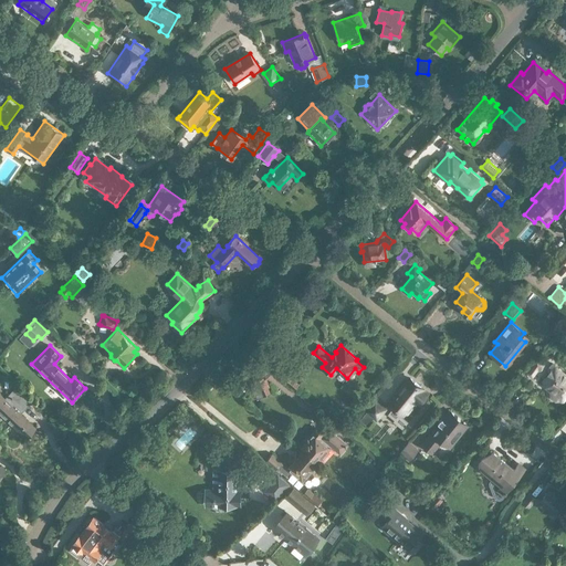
[(286,380),(290,377),(285,374),(291,368),(275,354),(266,363),(286,380)]
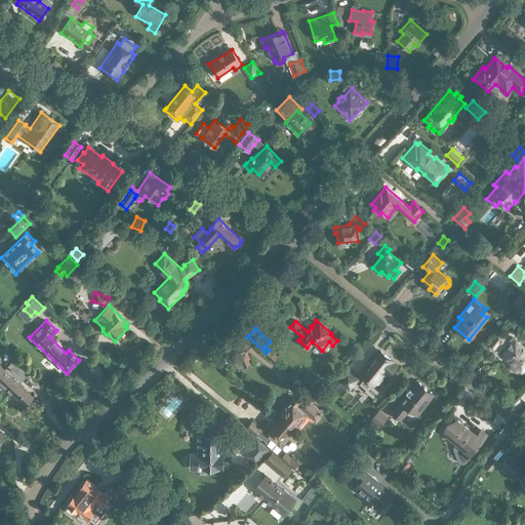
[(498,345),(499,346),(506,338),(498,332),(487,347),(493,351),(498,345)]
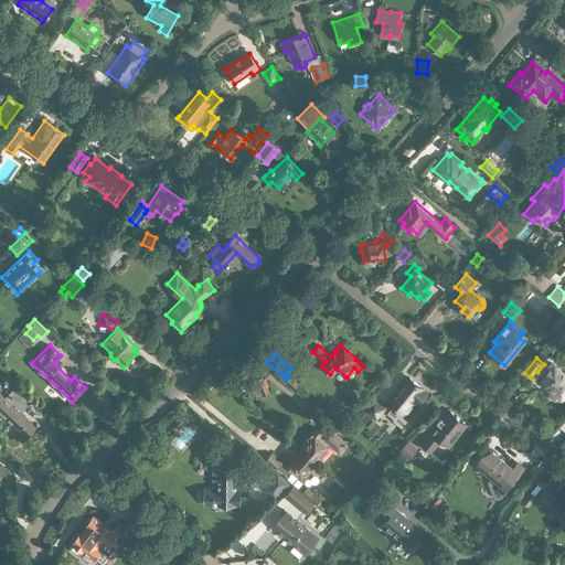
[(545,370),(548,372),(542,381),(546,384),(545,386),(561,400),(564,394),(564,374),(551,363),(545,370)]
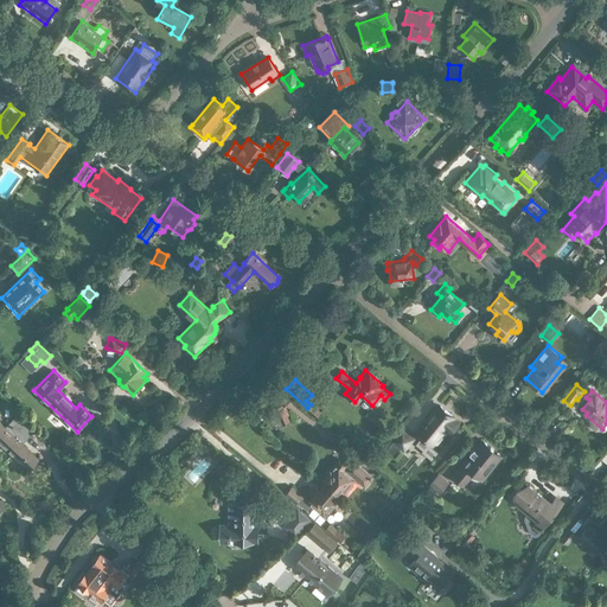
[(311,404),(307,408),(306,410),(315,419),(321,413),(312,403),(311,404)]
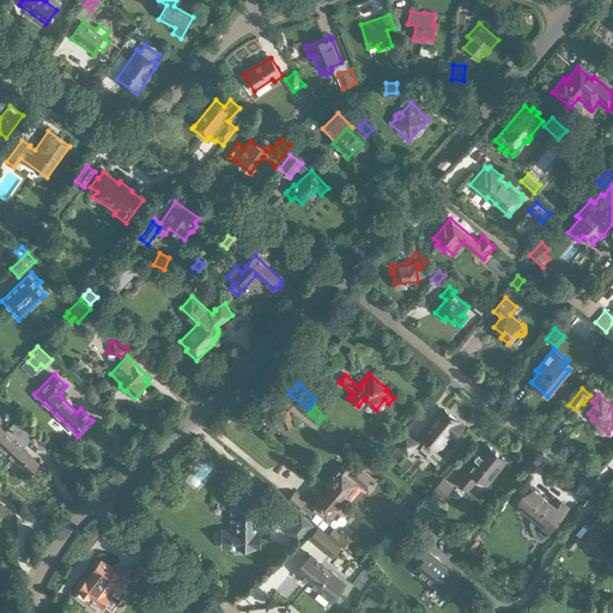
[(285,408),(278,412),(285,429),(293,425),(285,408)]
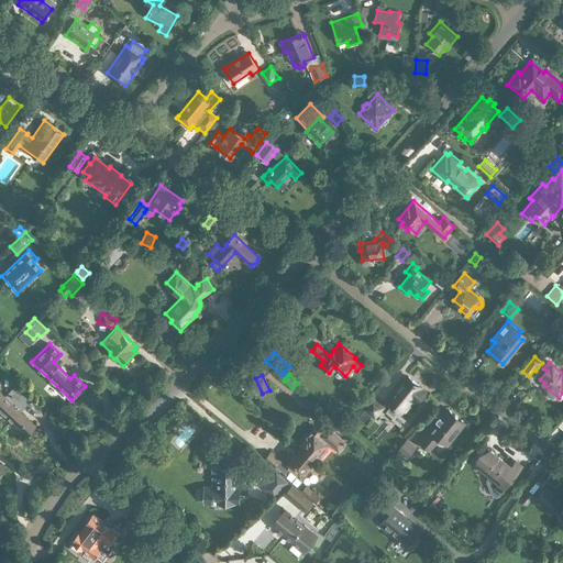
[(408,376),(387,401),(401,414),(403,411),(405,411),(409,406),(409,403),(414,398),(418,403),(419,401),(421,403),(427,396),(426,393),(427,392),(422,388),(422,387),(408,376)]
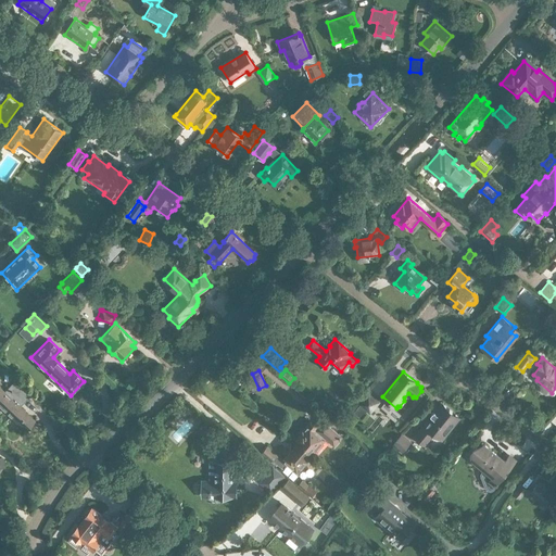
[(14,377),(9,373),(8,374),(4,374),(4,381),(9,381),(14,377)]
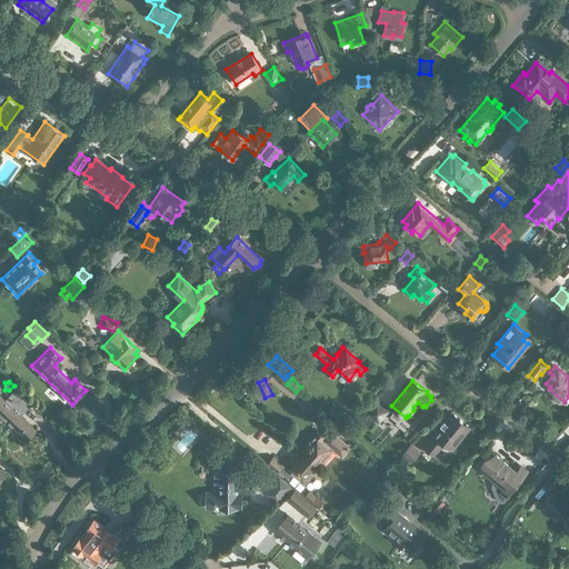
[(3,402),(0,398),(0,417),(26,441),(35,431),(19,417),(23,412),(20,410),(28,401),(18,391),(11,399),(9,397),(3,402)]
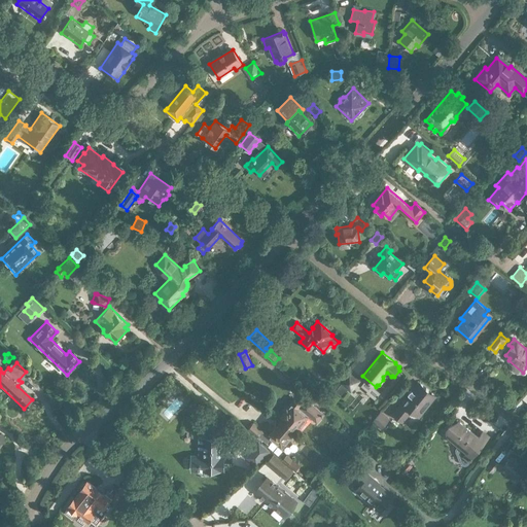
[(341,383),(351,391),(359,381),(349,372),(341,383)]
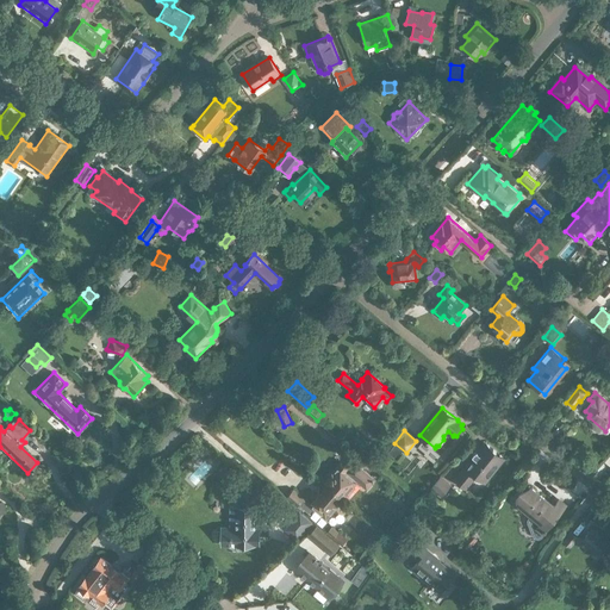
[(473,456),(473,458),(455,480),(460,485),(464,480),(470,480),(474,474),(484,483),(504,459),(485,443),(480,448),(480,453),(477,453),(477,452),(475,452),(473,455),(473,456)]
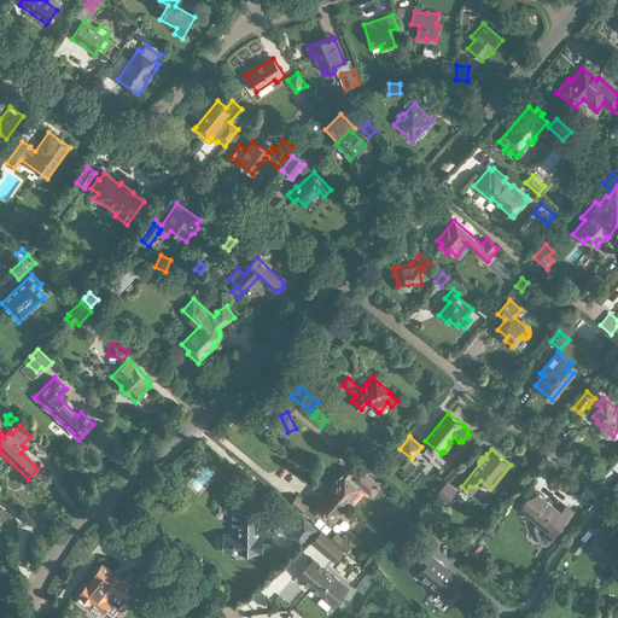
[(380,485),(360,467),(354,474),(345,467),(330,487),(332,489),(349,503),(362,488),(372,496),(380,485)]
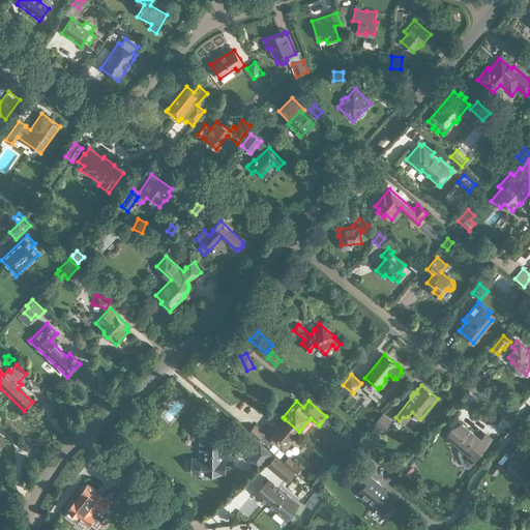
[(383,432),(392,420),(383,413),(374,423),(383,432)]
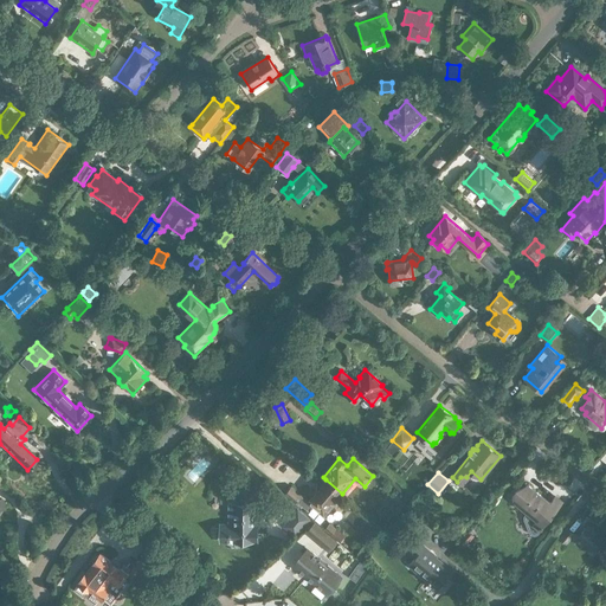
[(302,495),(291,485),(284,494),(295,503),(297,501),(307,510),(311,504),(324,516),(342,494),(326,479),(308,501),(302,496),(302,495)]
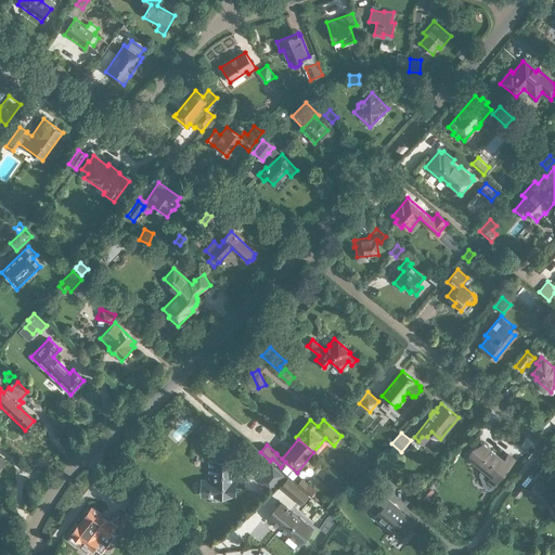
[(475,464),(476,462),(483,468),(481,469),(480,473),(479,473),(480,474),(485,488),(486,488),(487,489),(488,490),(489,490),(490,490),(491,490),(492,489),(493,489),(500,481),(498,479),(514,460),(508,454),(503,461),(485,444),(483,444),(482,444),(470,449),(467,450),(466,451),(465,452),(464,453),(465,454),(465,455),(466,456),(475,464)]
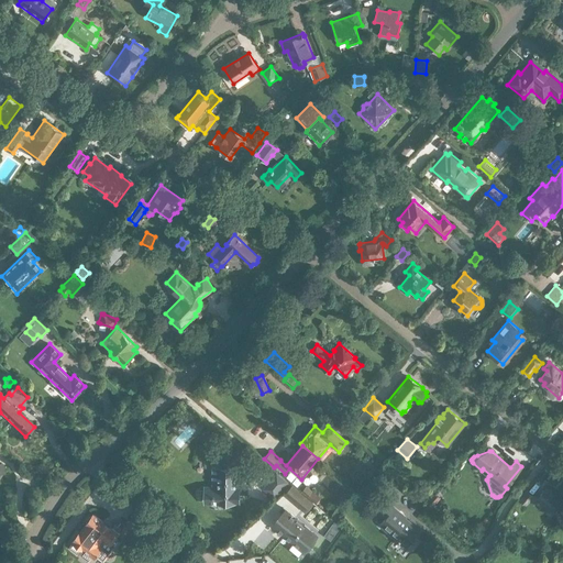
[(218,487),(205,487),(205,495),(203,495),(203,500),(205,500),(205,503),(230,503),(230,504),(235,504),(235,503),(239,503),(240,488),(235,487),(236,467),(225,467),(225,462),(218,462),(218,487)]
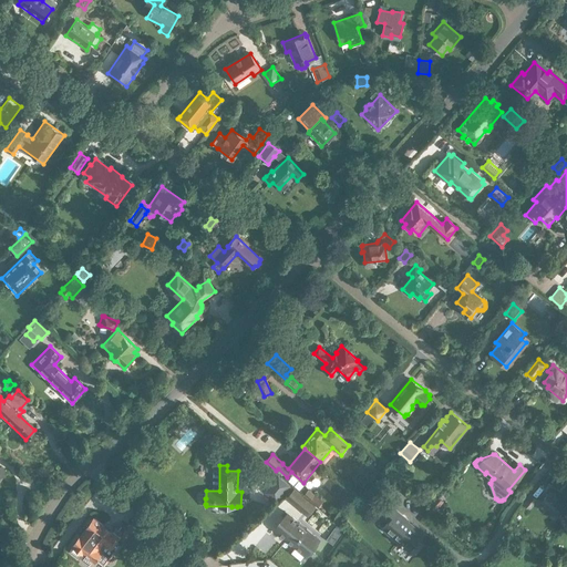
[(391,482),(385,476),(381,482),(387,486),(391,482)]
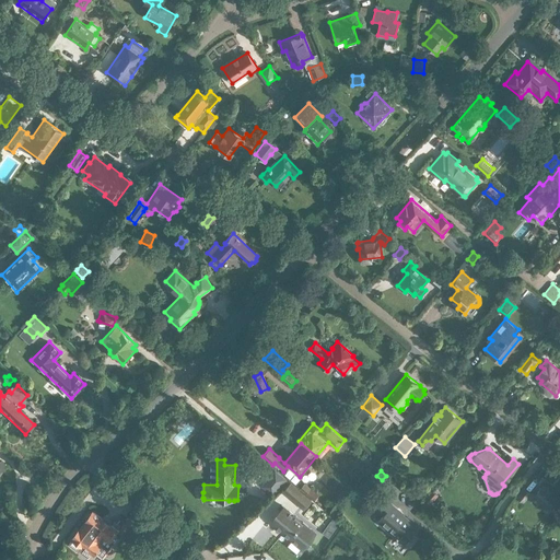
[(277,471),(272,477),(282,485),(287,479),(277,471)]
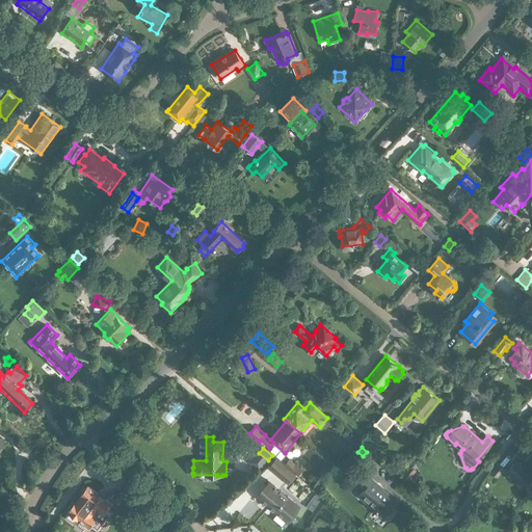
[(290,469),(295,463),(290,458),(285,464),(290,469)]
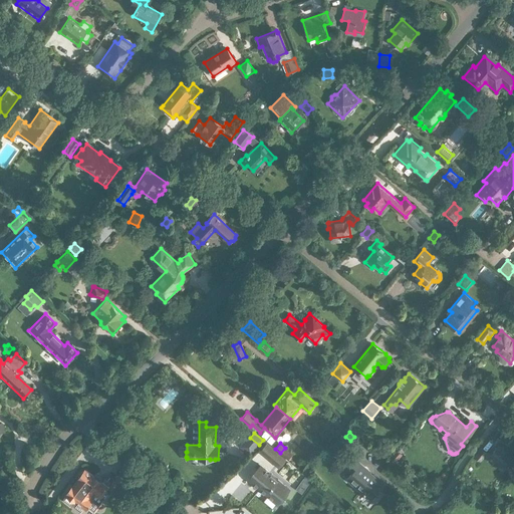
[(278,455),(266,444),(255,455),(262,460),(266,458),(272,463),(278,455)]
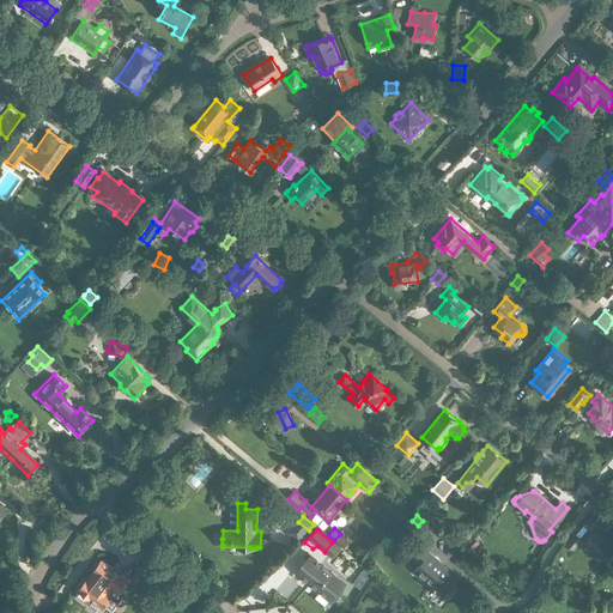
[(600,532),(598,533),(594,529),(584,542),(595,551),(592,554),(600,560),(612,545),(606,539),(607,538),(600,532)]
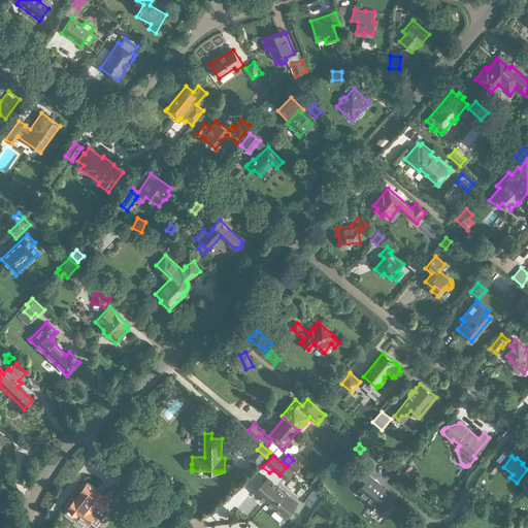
[(494,473),(501,465),(494,459),(487,468),(494,473)]
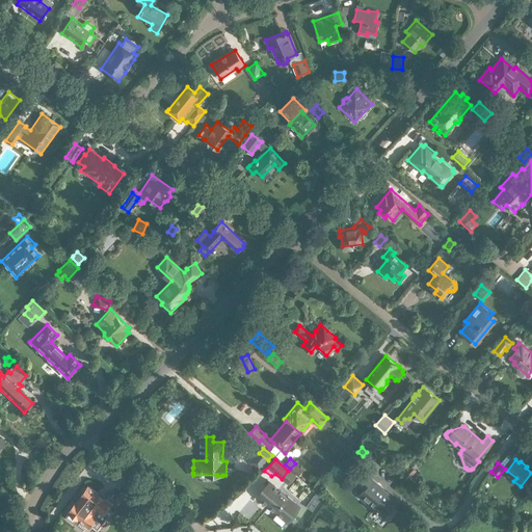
[(407,481),(417,470),(411,466),(402,476),(407,481)]
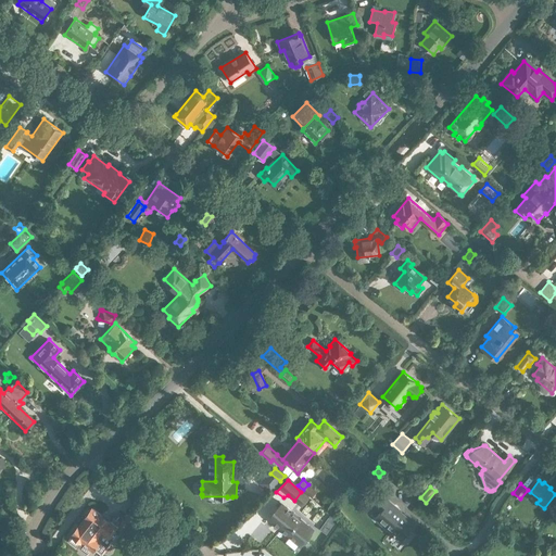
[(401,510),(380,494),(373,504),(381,512),(375,518),(401,540),(415,523),(400,512),(401,510)]
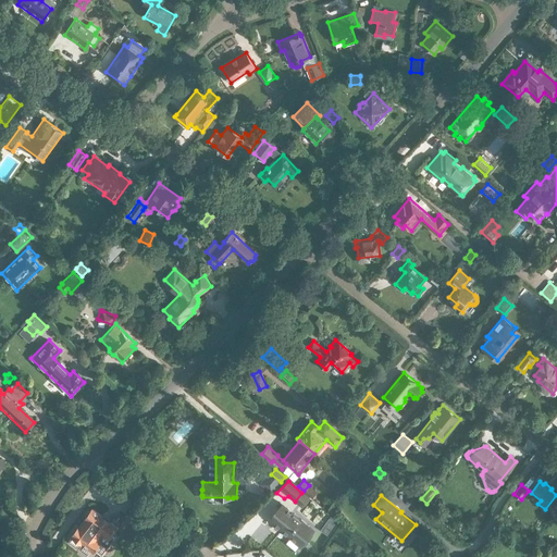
[(136,498),(124,518),(137,525),(149,507),(136,498)]
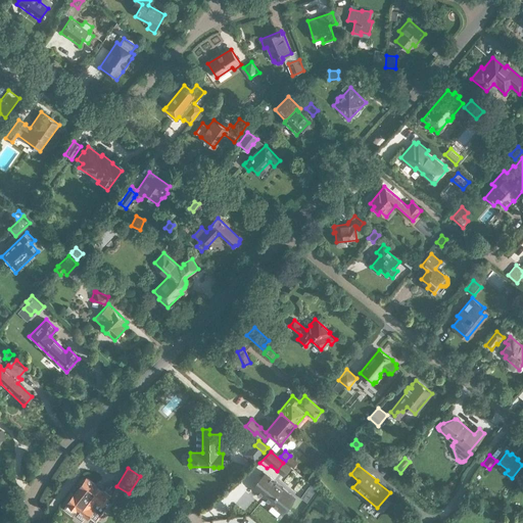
[(312,475),(306,471),(302,475),(307,479),(312,475)]
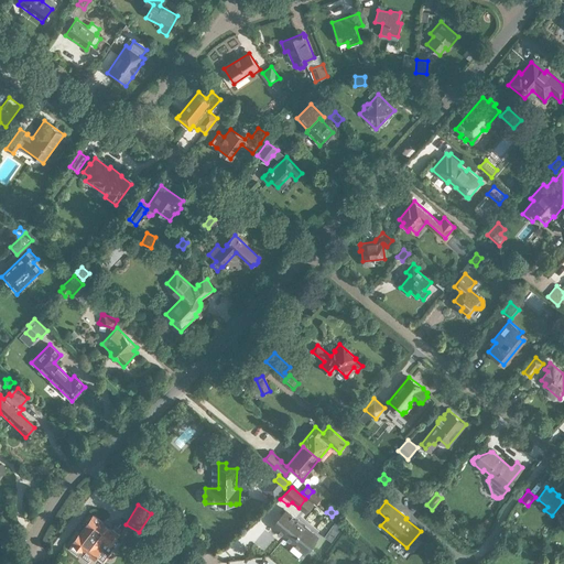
[(114,529),(112,529),(110,528),(112,525),(105,520),(104,522),(94,516),(71,549),(78,554),(83,549),(95,557),(96,555),(104,561),(114,548),(115,549),(120,542),(115,539),(119,533),(119,528),(118,528),(114,529)]
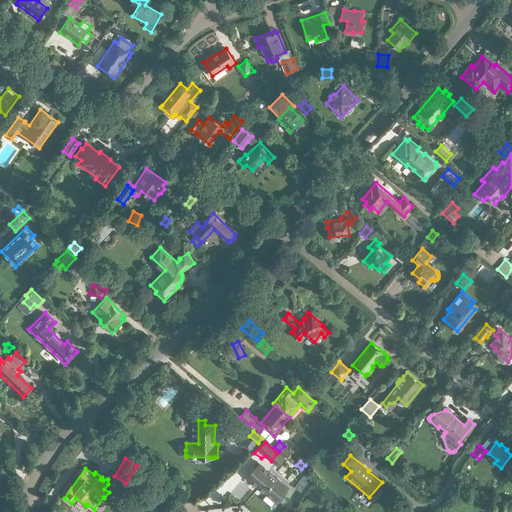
[(412,482),(418,476),(410,468),(403,475),(412,482)]
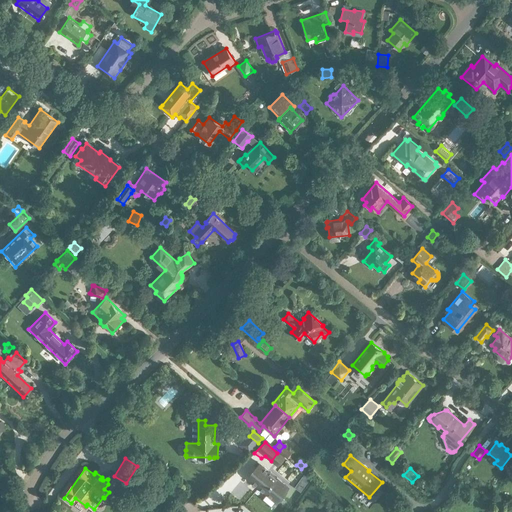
[(288,494),(261,470),(252,478),(255,480),(251,485),(274,504),(279,498),(282,501),(288,494)]
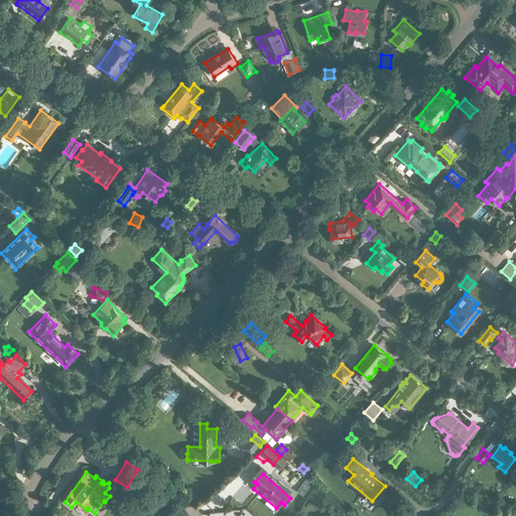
[(306,478),(301,484),(307,488),(312,482),(306,478)]
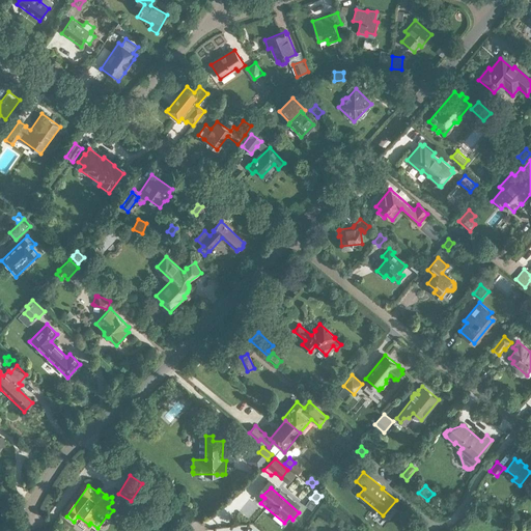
[(113,501),(119,505),(123,499),(117,495),(113,501)]
